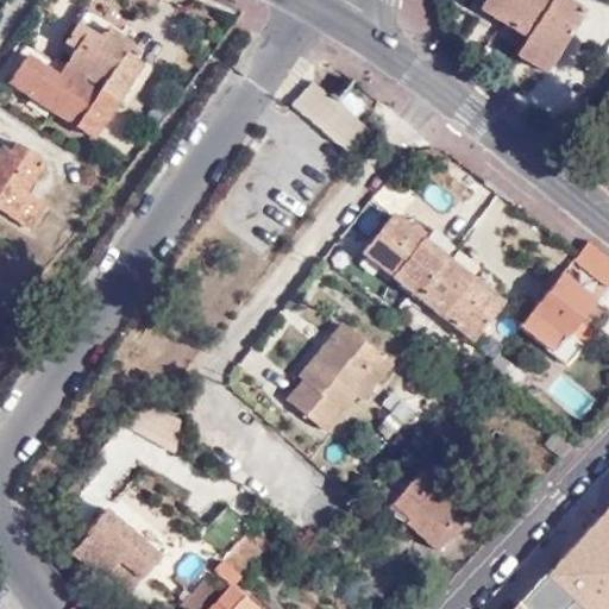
[(584,12),(564,0),(481,0),(477,6),(525,36),(514,54),(546,73),(584,12)]
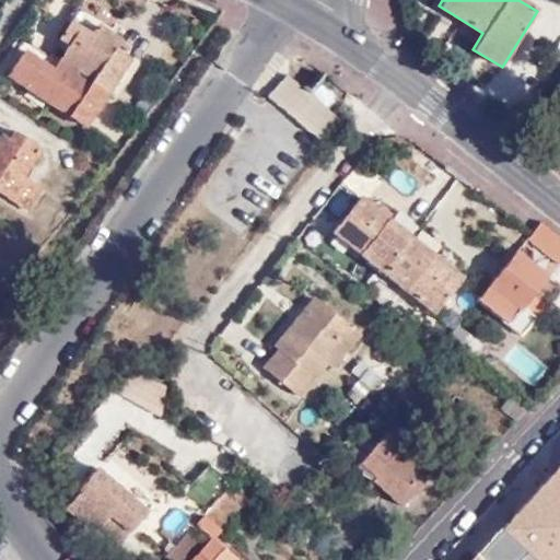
[(71,22),(60,37),(71,44),(62,57),(51,50),(45,61),(25,48),(10,71),(88,125),(130,60),(116,53),(124,41),(98,25),(92,35),(71,22)]
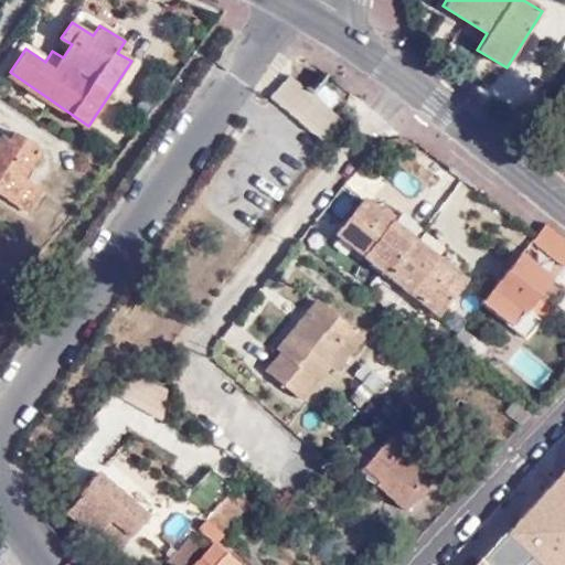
[(72,44),(61,38),(52,51),(63,57),(72,44)]
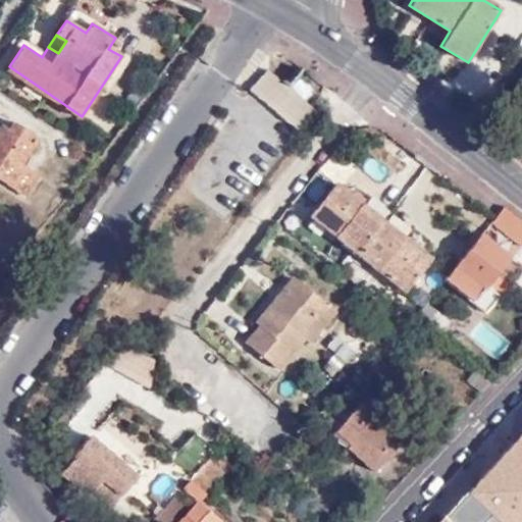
[(37,141),(13,124),(6,133),(1,129),(0,131),(0,178),(22,194),(37,173),(21,163),(37,141)]
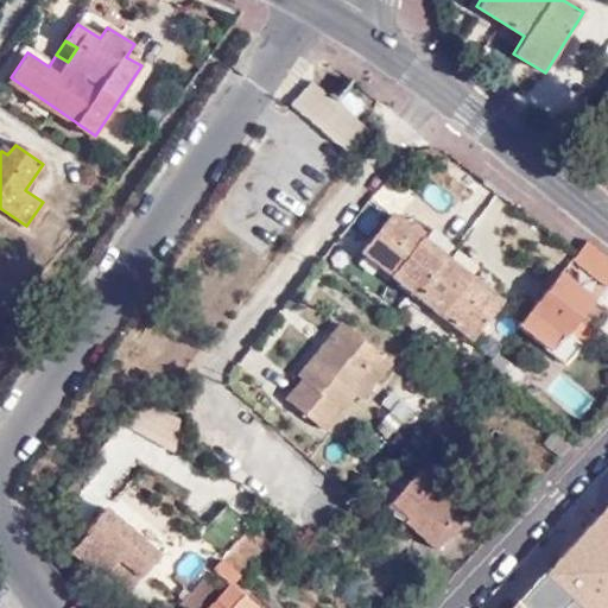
[(472,339),(501,302),(393,211),(362,248),(472,339)]
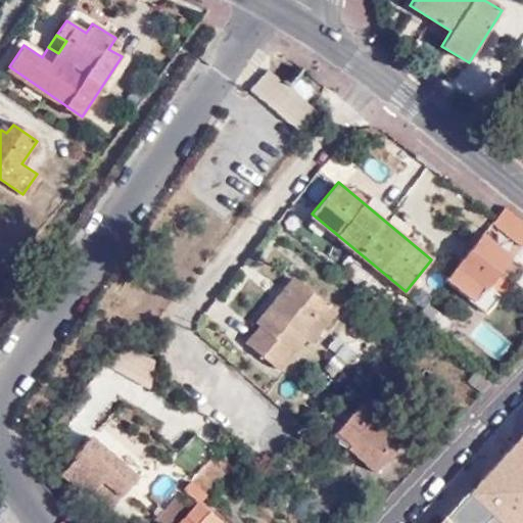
[(522,221),(506,206),(494,217),(491,221),(520,243),(522,239),(522,221)]
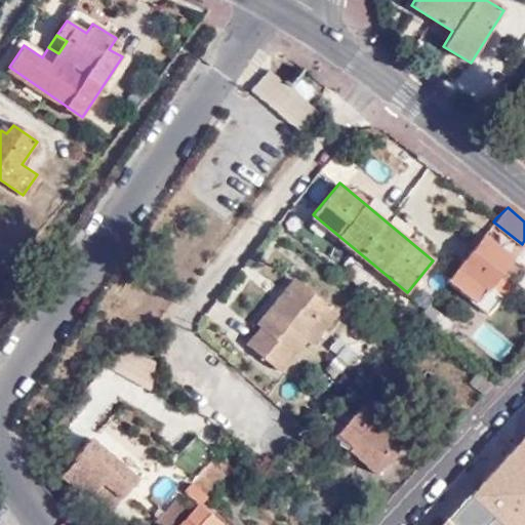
[(509,258),(482,237),(445,281),(486,315),(509,288),(494,277),(509,258)]
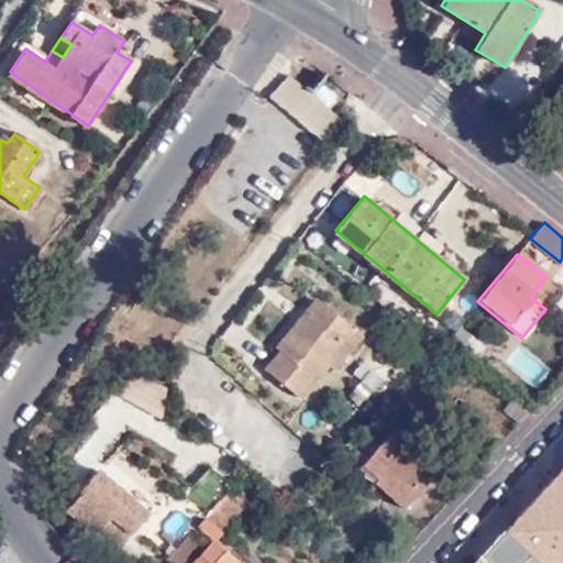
[(321,359),(349,326),(317,299),(276,349),(280,353),(266,371),(298,397),(326,363),(321,359)]
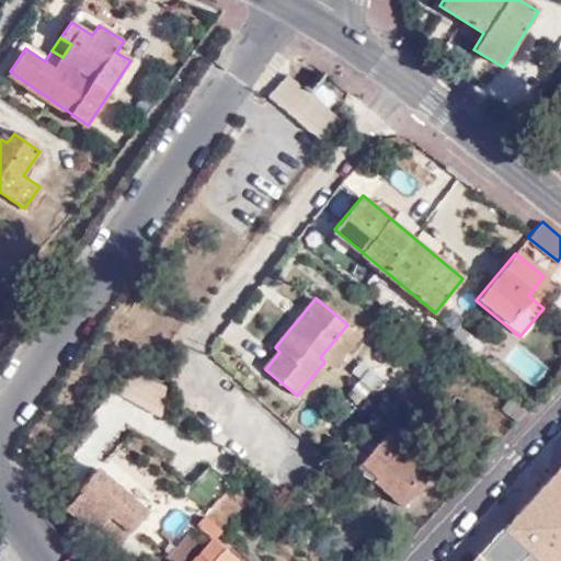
[(359,333),(347,324),(320,357),(324,362),(332,368),(359,333)]
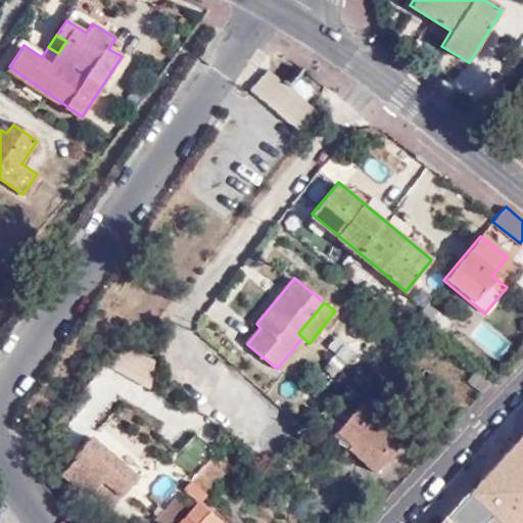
[(425,302),(415,314),(438,334),(447,321),(425,302)]
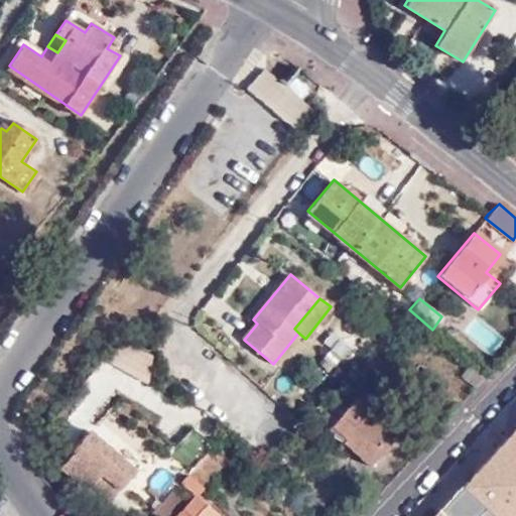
[(330,374),(352,348),(336,334),(313,360),(330,374)]
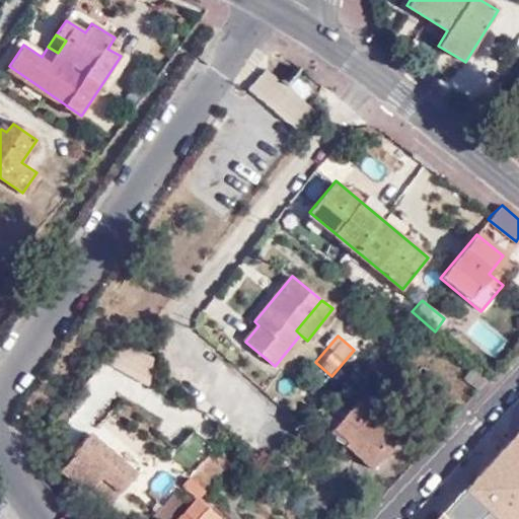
[(356,401),(330,431),(374,468),(398,440),(356,401)]
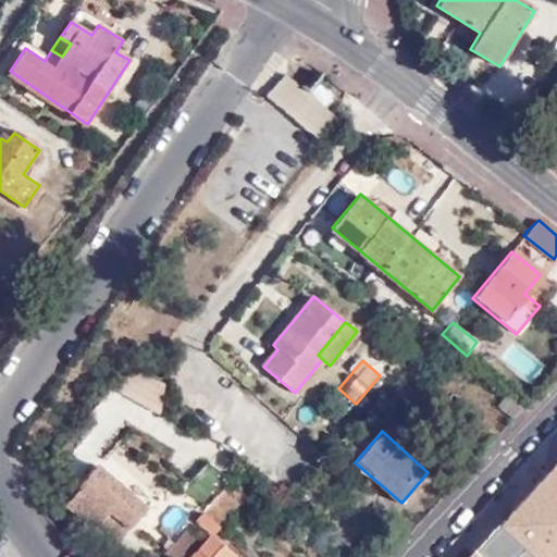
[(556,556),(556,447),(519,486),(531,497),(471,556),(556,556)]
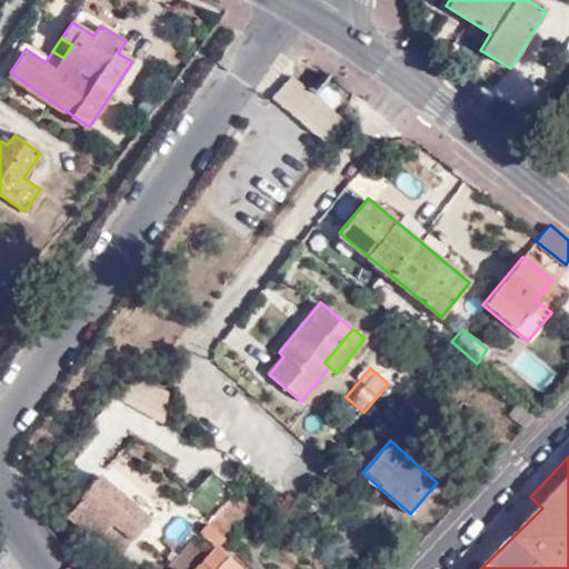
[(100,472),(81,493),(88,500),(71,519),(89,537),(96,530),(119,553),(150,521),(100,472)]
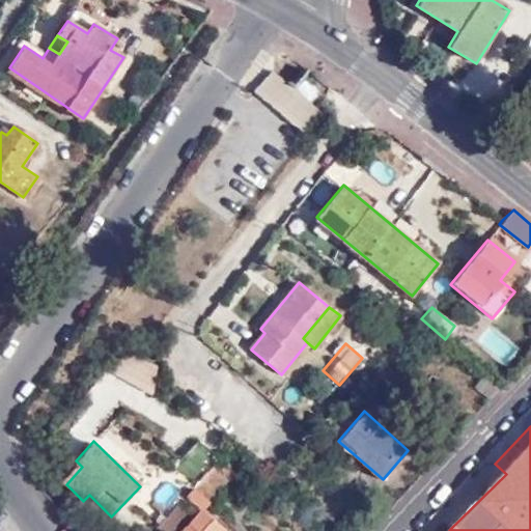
[(217,458),(192,487),(193,488),(208,503),(234,473),(217,458)]
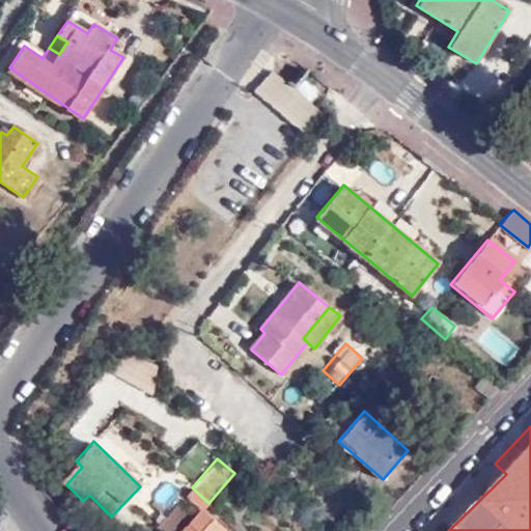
[(208,505),(208,503),(193,488),(186,498),(201,511),(201,510),(202,511),(208,505)]
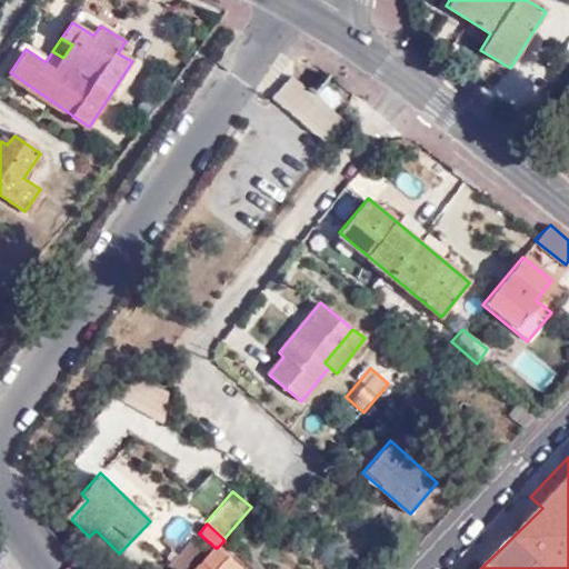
[(191,541),(169,568),(186,568),(202,552),(191,541)]
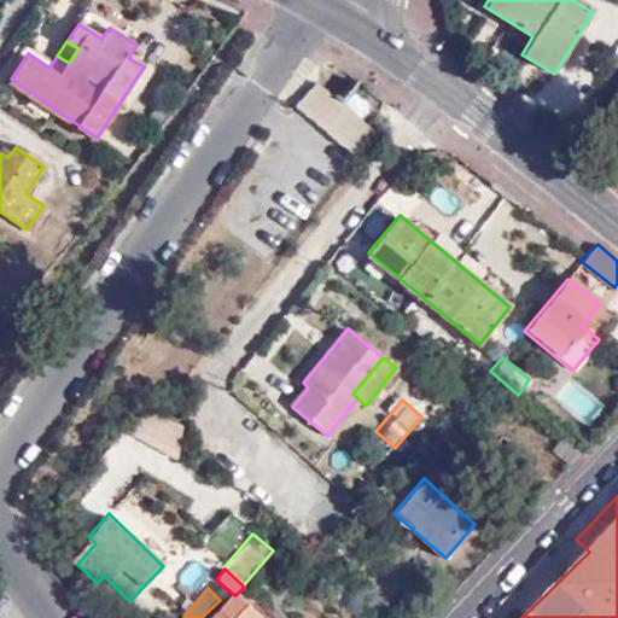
[(234,594),(234,595),(213,617),(260,617),(235,595),(234,594)]
